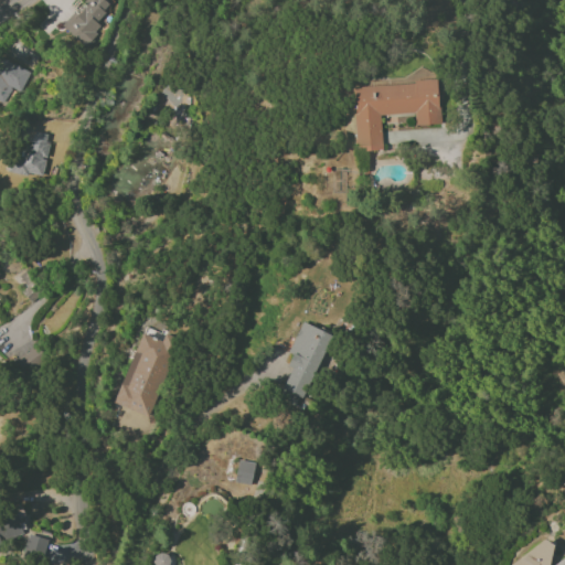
[(85,0),(61,27),(84,48),(104,27),(96,20),(110,6),(104,0),(85,0)]
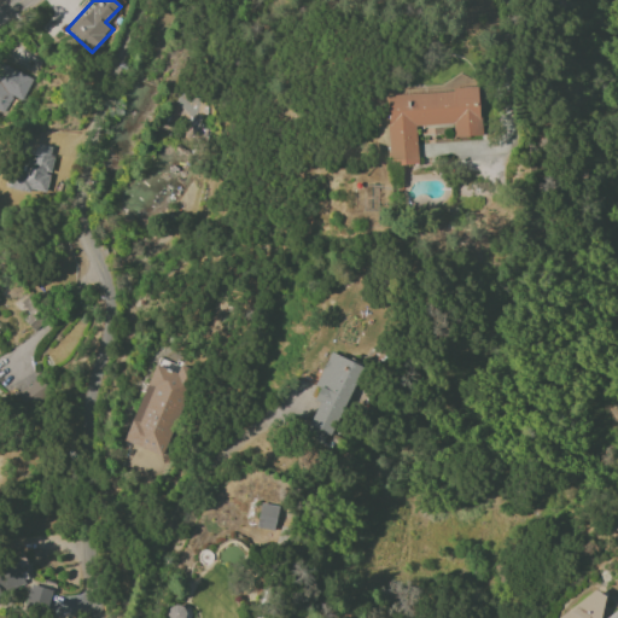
[(22,101),(31,79),(0,64),(0,111),(4,114),(11,98),(22,101)]
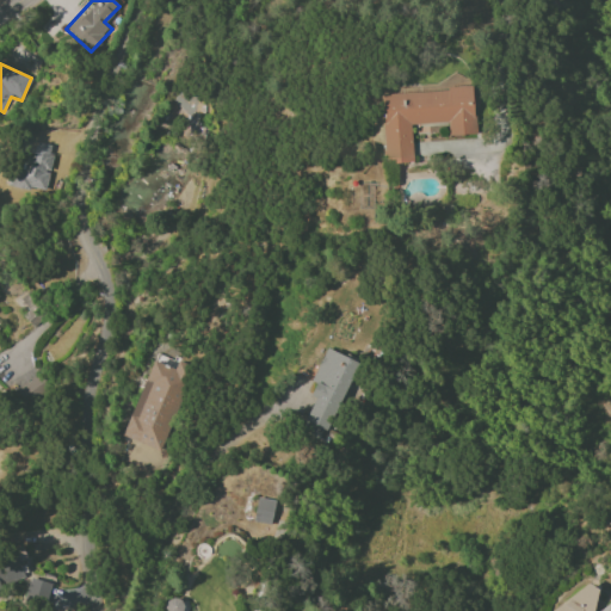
[(205,110),(185,88),(171,100),(191,123),(205,110)]
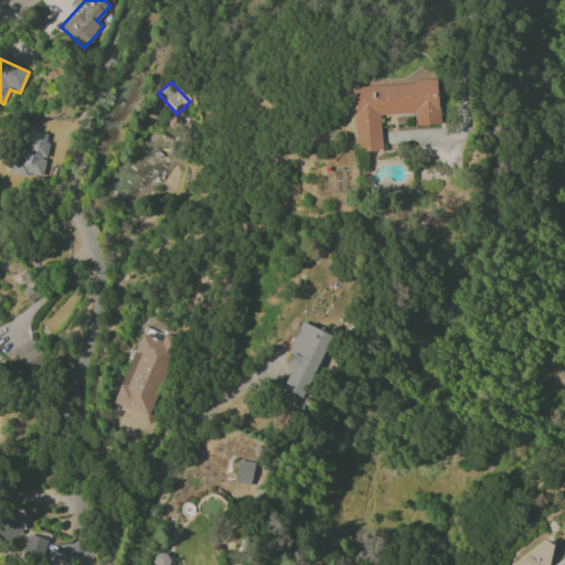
[(353,86),(355,151),(382,150),(380,115),(414,114),(414,125),(438,124),(437,82),(353,86)]
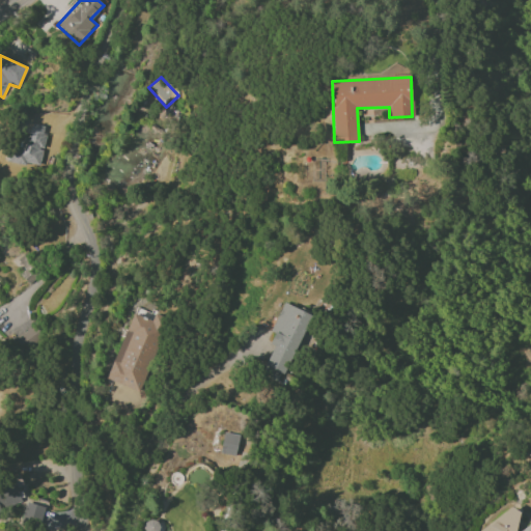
[(39,166),(47,126),(31,123),(29,137),(21,135),(20,146),(9,145),(7,161),(39,166)]
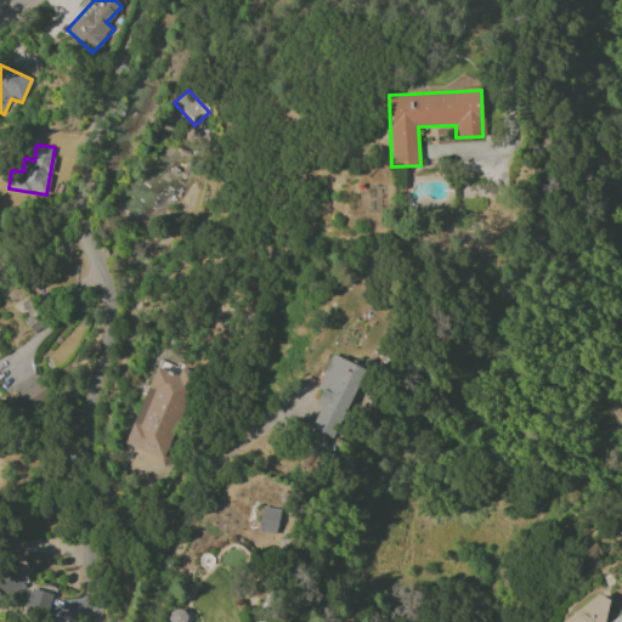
[(49,305),(35,292),(20,306),(33,320),(49,305)]
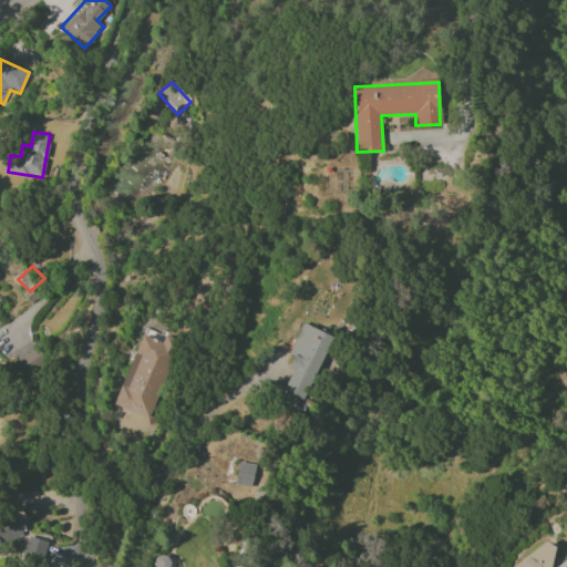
[(289,354),(292,356),(288,368),(291,370),(279,401),(301,409),(330,334),(301,322),(289,354)]
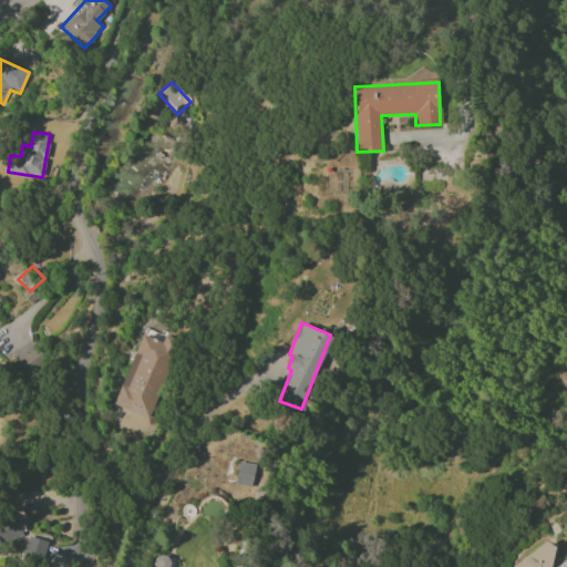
[(113,405),(145,418),(164,369),(161,368),(168,347),(141,336),(113,405)]
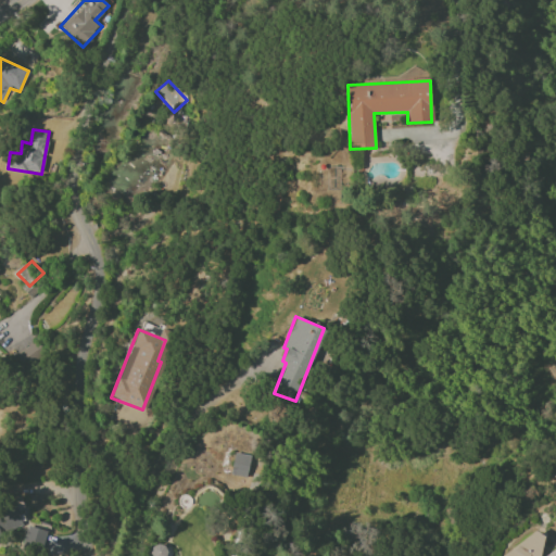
[(249,455),(232,454),(231,475),(248,476),(249,455)]
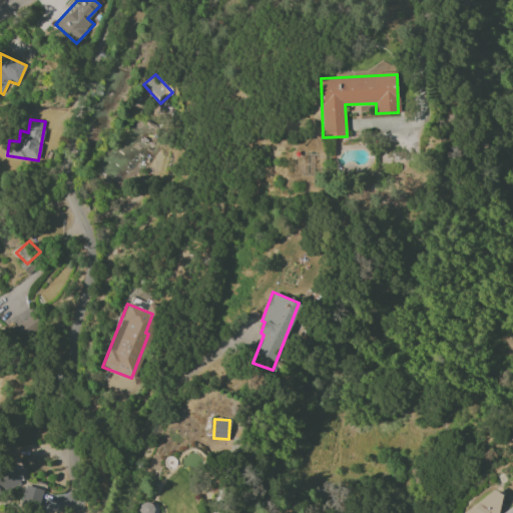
[(0,471),(0,492),(20,485),(13,466),(0,471)]
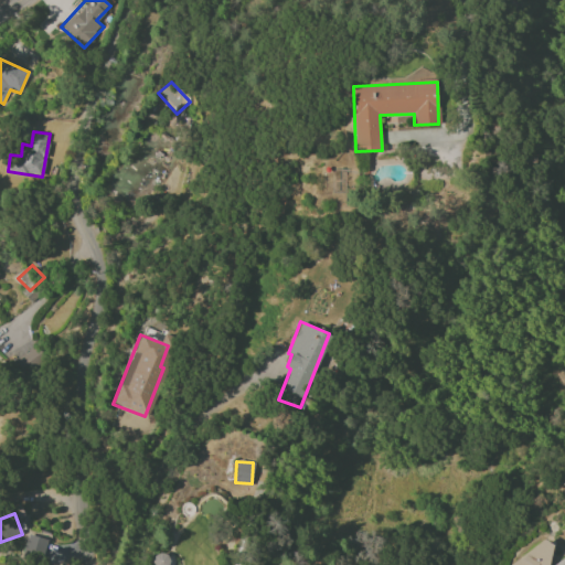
[(46,541),(28,534),(21,557),(40,563),(46,541)]
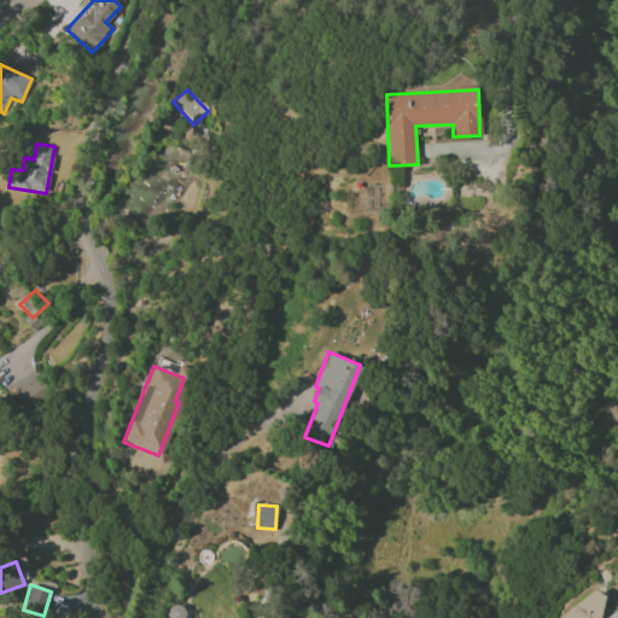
[(164,617),(184,617),(186,610),(169,605),(164,617)]
